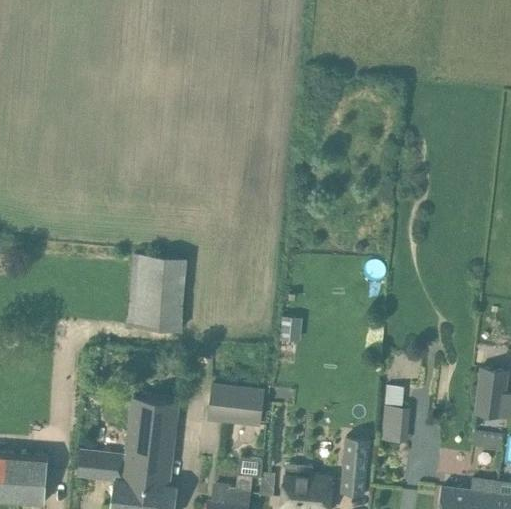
[(359,244),(353,247),(357,254),(363,251),(359,244)]
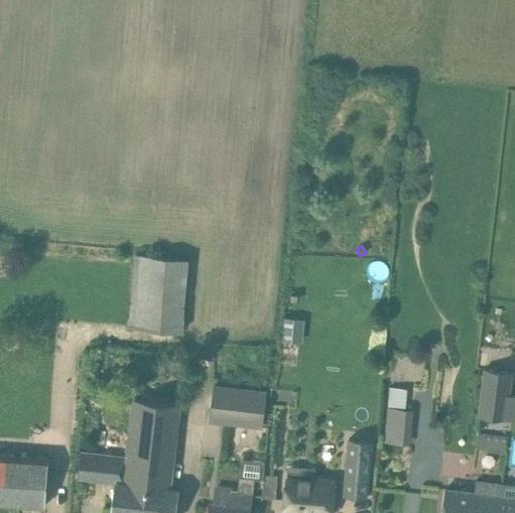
[(173,305),(191,306),(194,258),(134,256),(132,330),(173,331),(173,305)]
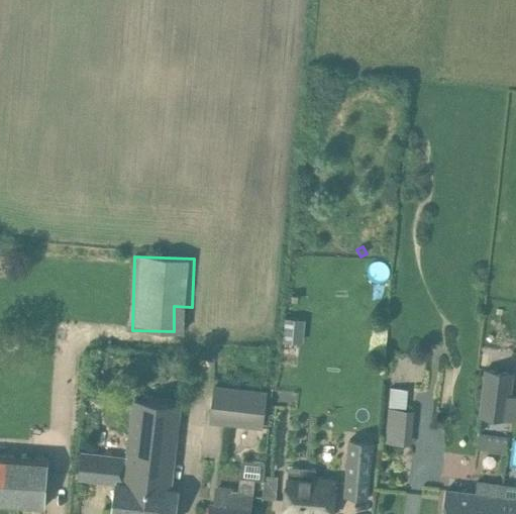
[(285,320),(283,345),(284,345),(302,346),(304,322),(287,321),(285,320)]
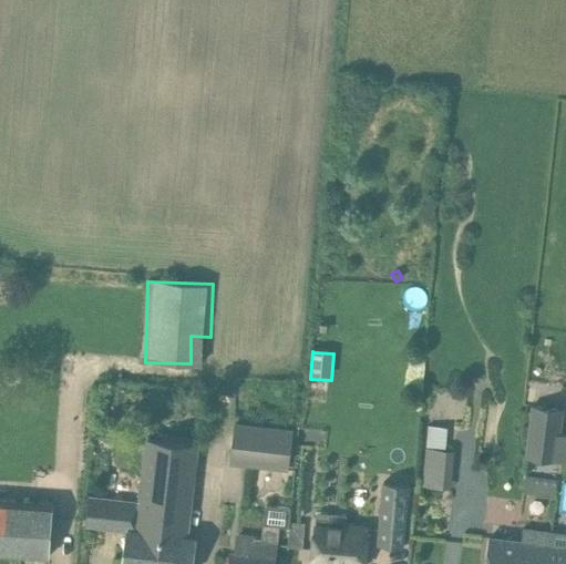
[(530,408),(524,460),(555,464),(562,412),(530,408)]
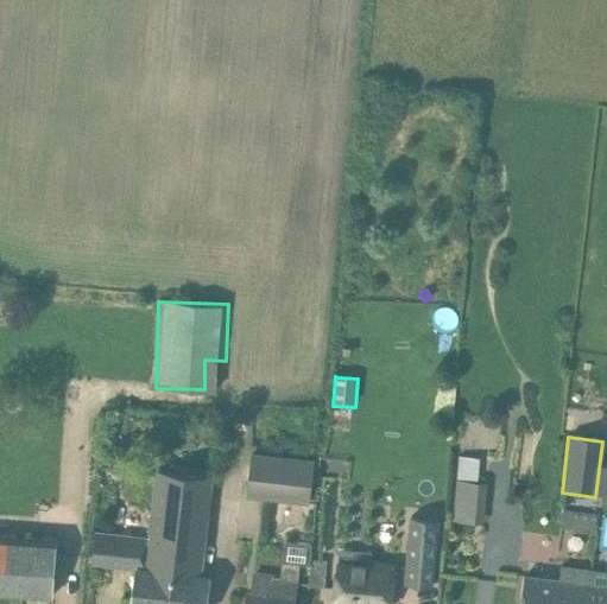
[(309,507),(314,463),(251,456),(245,500),(309,507)]
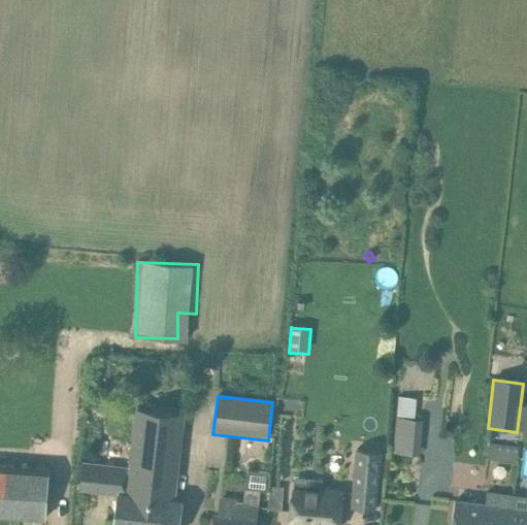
[(398,397),(397,454),(419,455),(420,398),(398,397)]
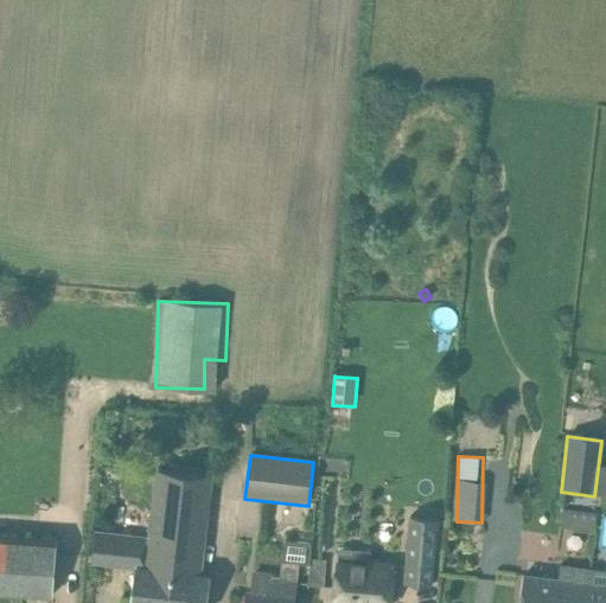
[(205,602),(206,594),(208,577),(199,577),(210,478),(155,472),(147,540),(94,534),(90,565),(134,570),(129,602),(205,602)]
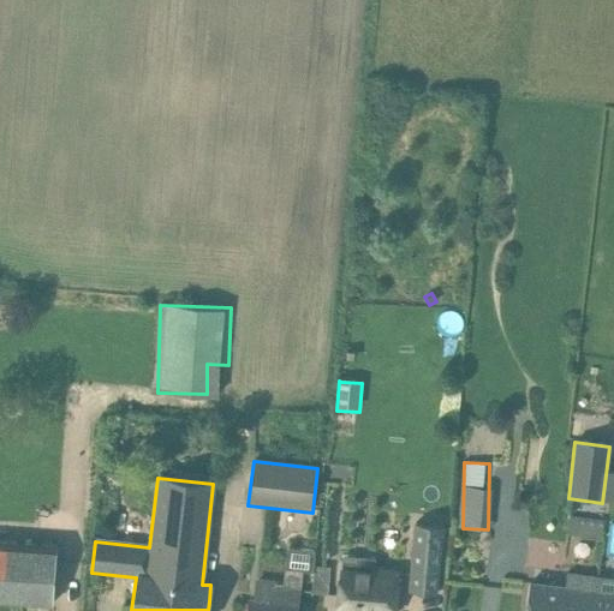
[(604,519),(568,514),(566,537),(601,541),(603,526),(603,521),(604,519)]
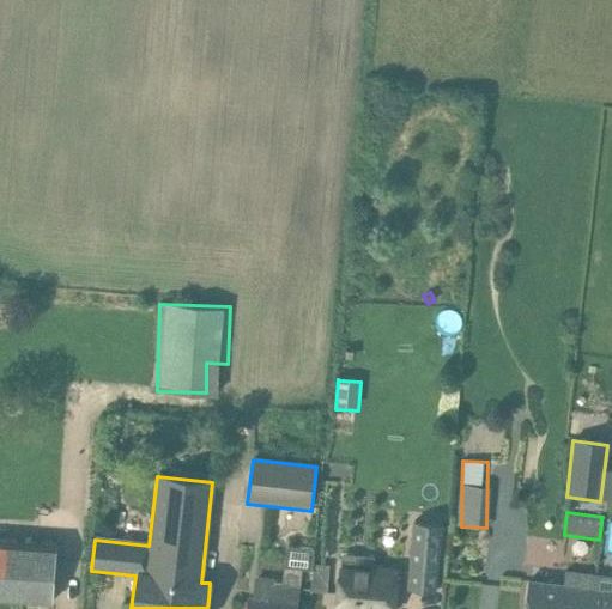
[(434,594),(440,527),(413,524),(407,591),(434,594)]
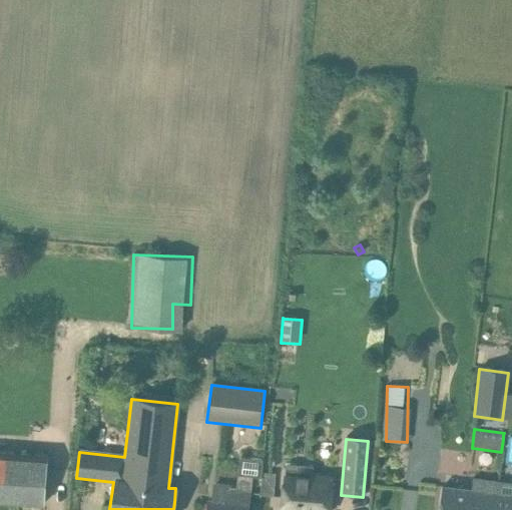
[(0,503),(43,506),(46,457),(0,453),(0,503)]
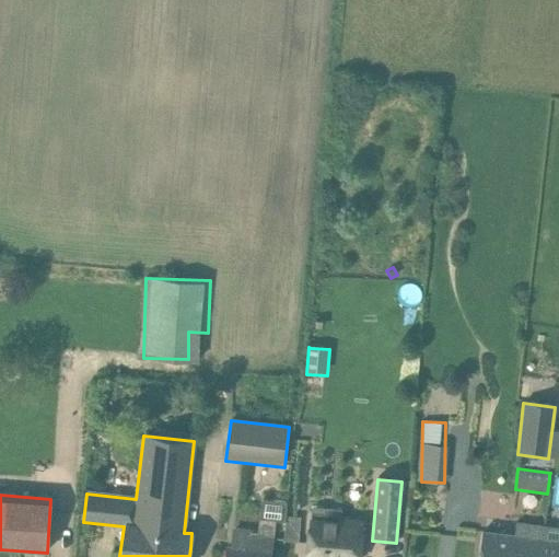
[(226,553),(225,556),(268,556),(269,553),(272,522),(284,523),(287,503),(261,500),(259,521),(257,534),(251,533),(233,532),(231,548),(226,548),(226,553)]
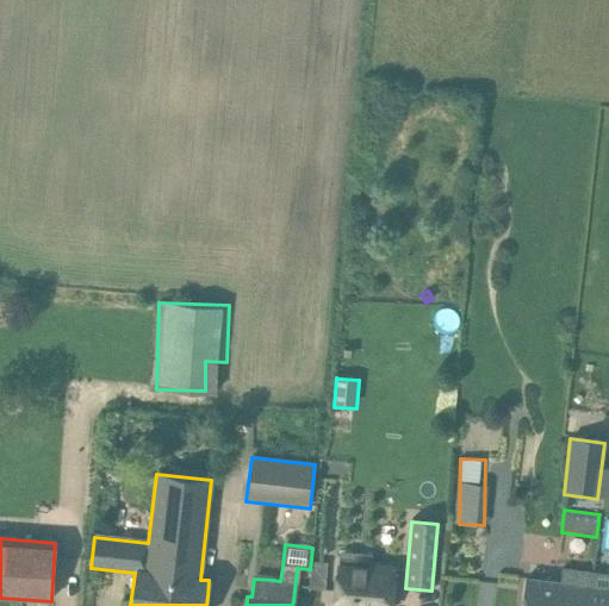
[(337,563),(334,605),(391,605),(396,567),(370,564),(370,566),(337,563)]
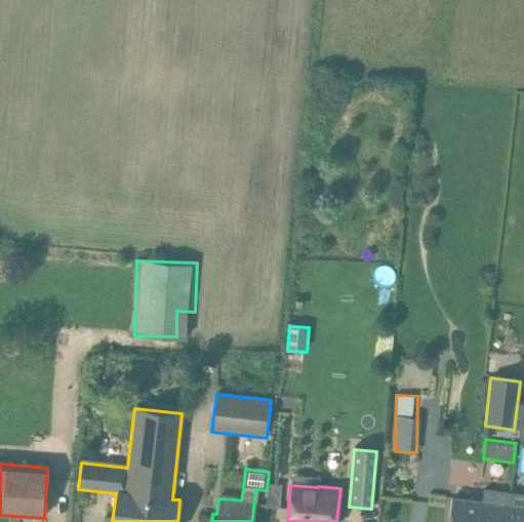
[(452,497),(448,521),(502,521),(507,493),(482,490),(481,502),(452,497)]
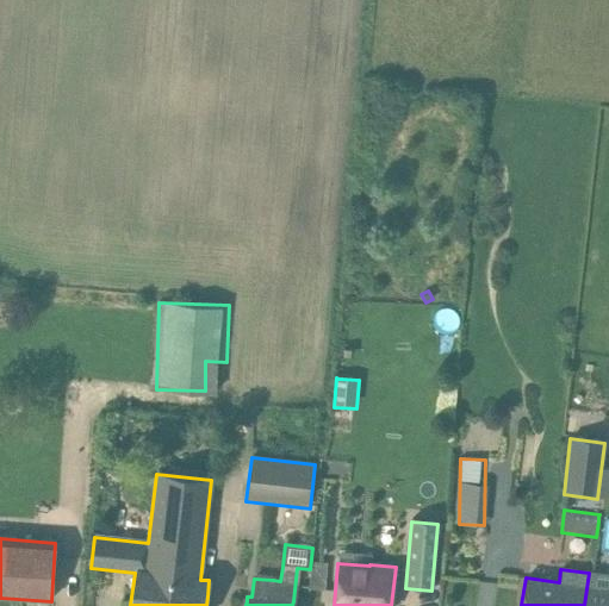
[(608,605),(608,575),(589,573),(584,605),(608,605)]
